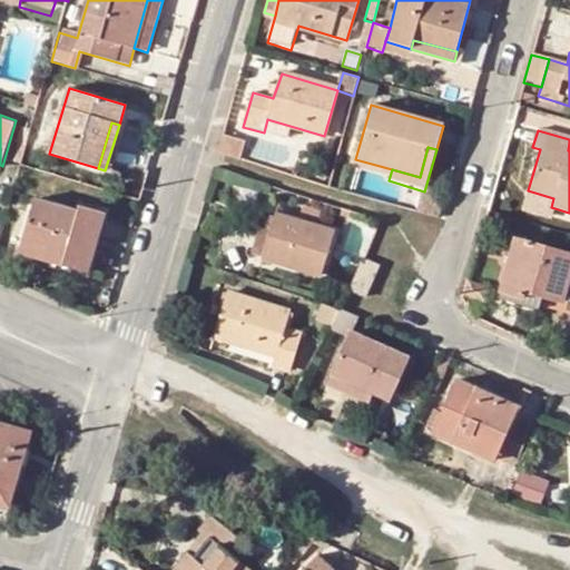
[(80,207),(78,214),(35,200),(17,255),(86,274),(104,214),(80,207)]
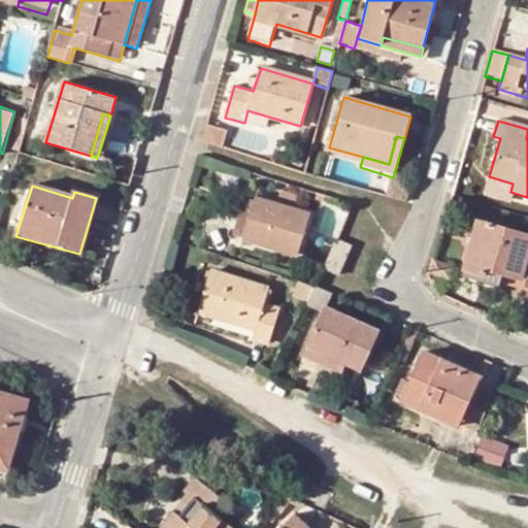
[(254,198),(250,215),(241,239),(296,257),(309,216),(254,198)]
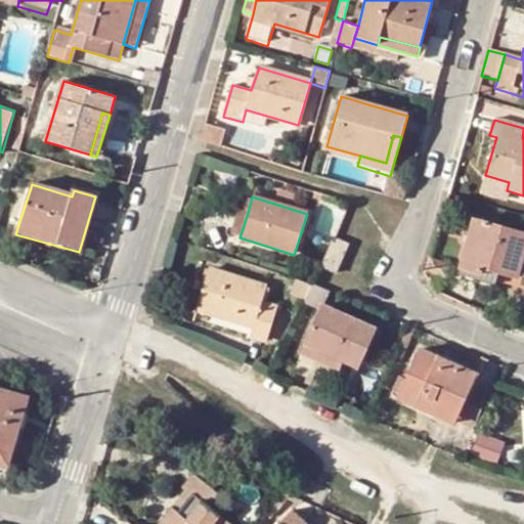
[(237,210),(229,233),(239,237),(248,213),(237,210)]
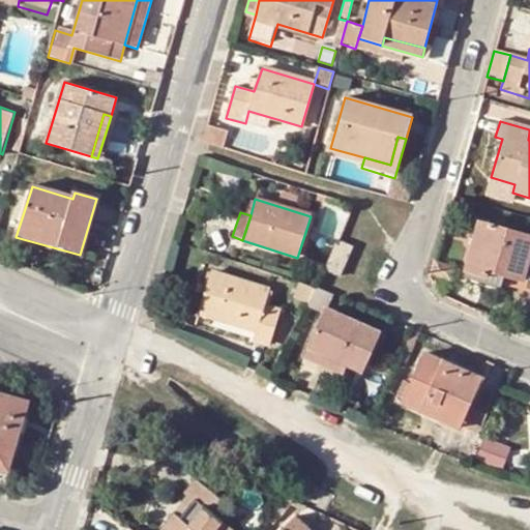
[(529,253),(529,237),(479,223),(464,272),(486,280),(488,273),(504,277),(521,282),(529,258),(529,253)]
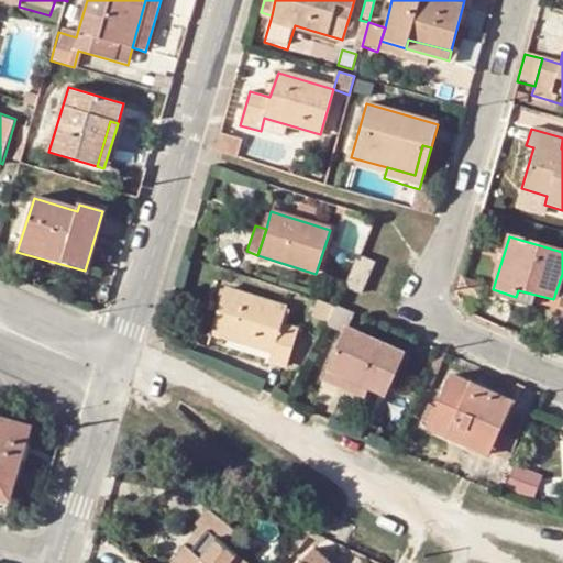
[(360,295),(375,263),(359,257),(344,288),(360,295)]
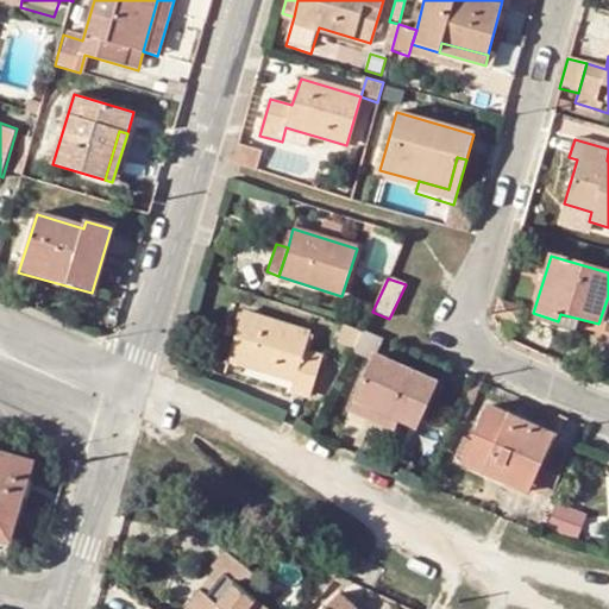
[(598,324),(579,319),(577,330),(608,338),(608,296),(598,324)]
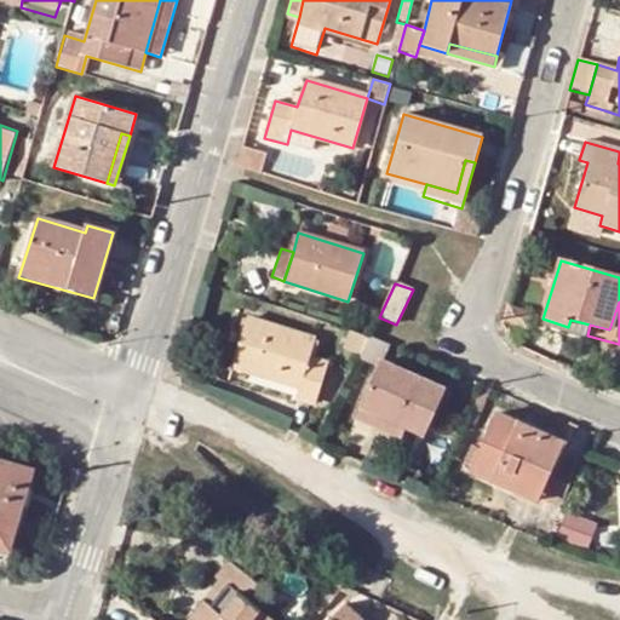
[(246,319),(231,366),(299,388),(296,399),(314,405),(327,363),(310,359),(315,339),(246,319)]
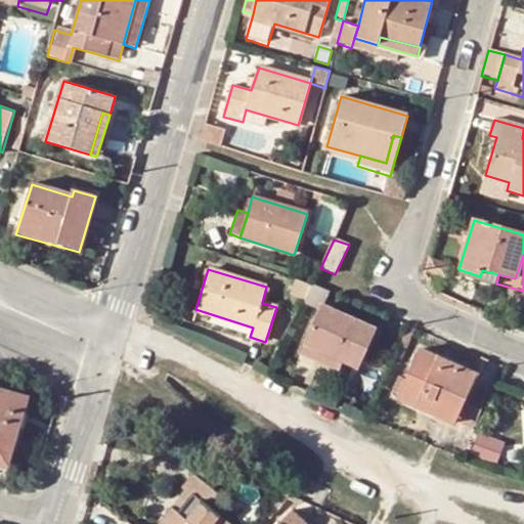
[(313,286),(295,279),(289,295),(305,301),(313,286)]
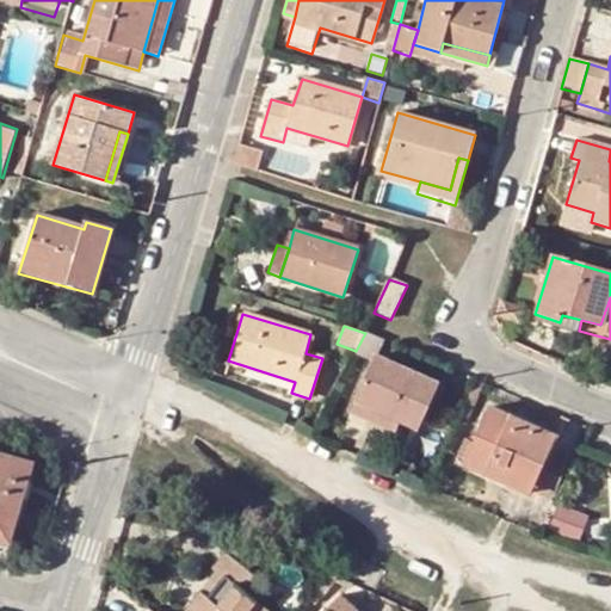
[(374,356),(377,357),(384,343),(365,333),(356,351),(353,355),(370,364),(374,356)]
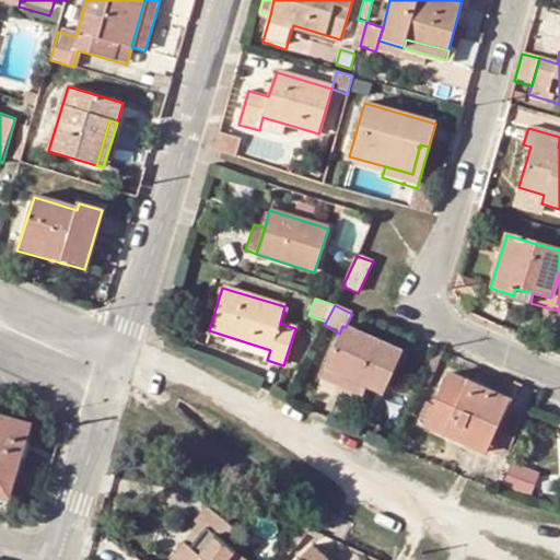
[(339,334),(322,372),(353,388),(354,383),(365,387),(381,395),(401,351),(346,327),(342,326),(339,334)]
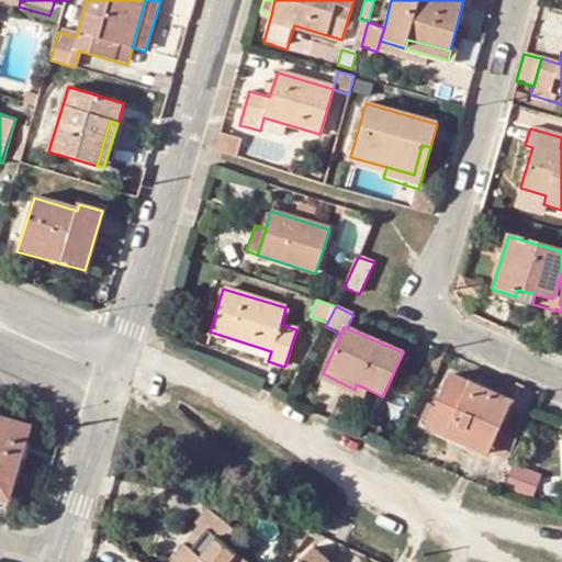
[(362,400),(367,389),(356,384),(355,390),(323,373),(321,380),(362,400)]
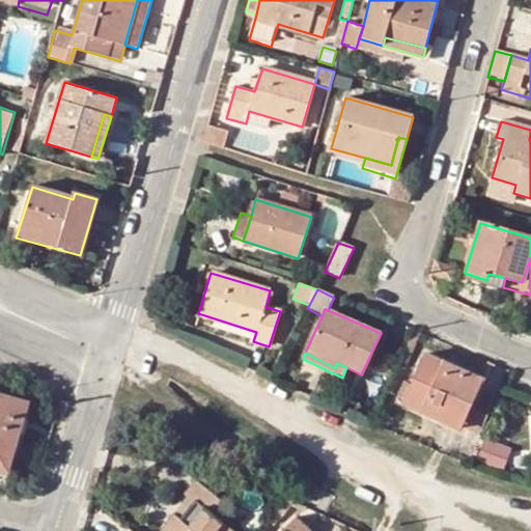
[(425,355),(403,404),(422,413),(426,404),(464,421),(474,398),(481,381),(425,355)]
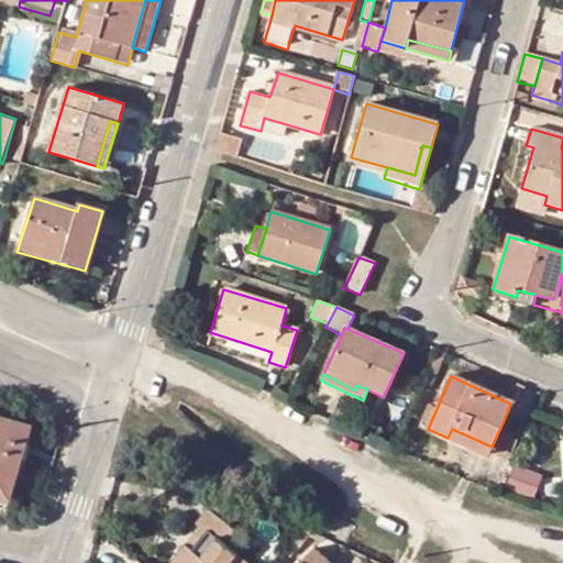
[(29,427),(0,418),(0,487),(10,490),(29,427)]
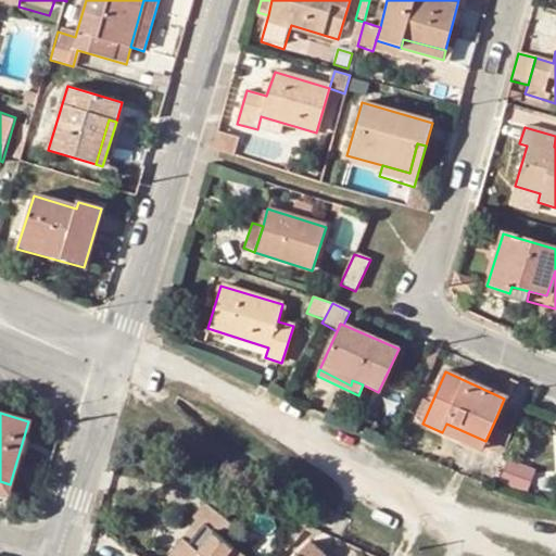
[(496,417),(485,441),(482,447),(500,455),(514,425),(496,417)]
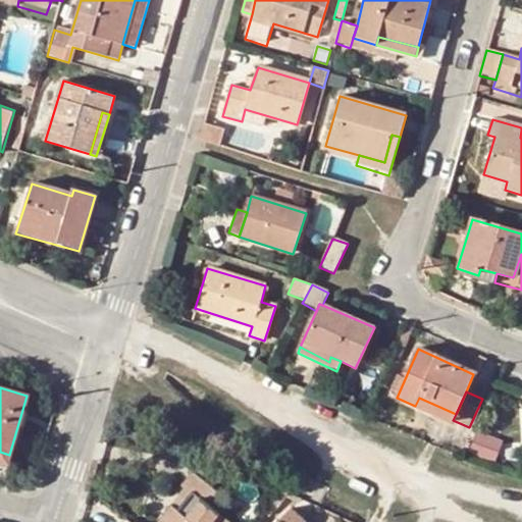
[(453,420),(456,414),(419,398),(415,406),(452,422),(453,420)]
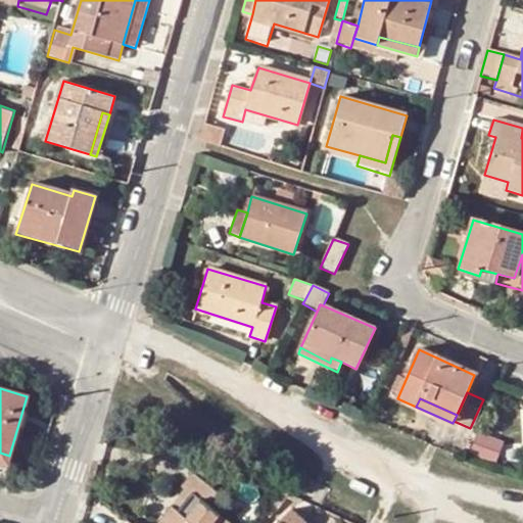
[(493,465),(503,443),(483,436),(474,457),(493,465)]
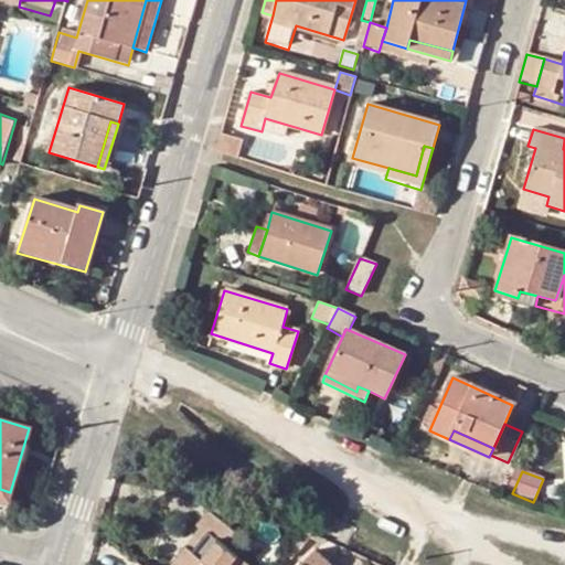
[(10,492),(0,489),(0,498),(8,500),(10,492)]
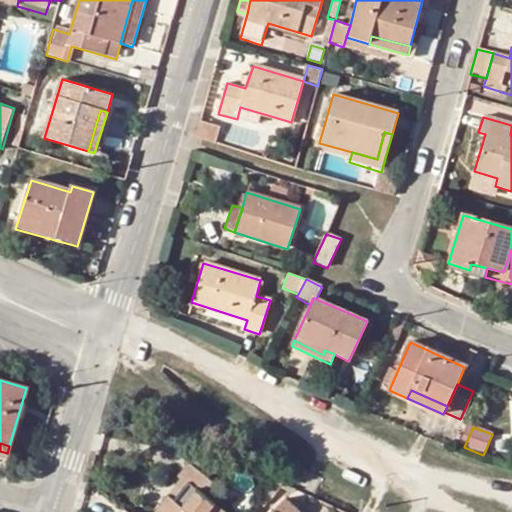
[(213,483),(189,462),(179,475),(182,477),(190,484),(176,501),(168,496),(157,511),(226,511),(204,493),(213,483)]
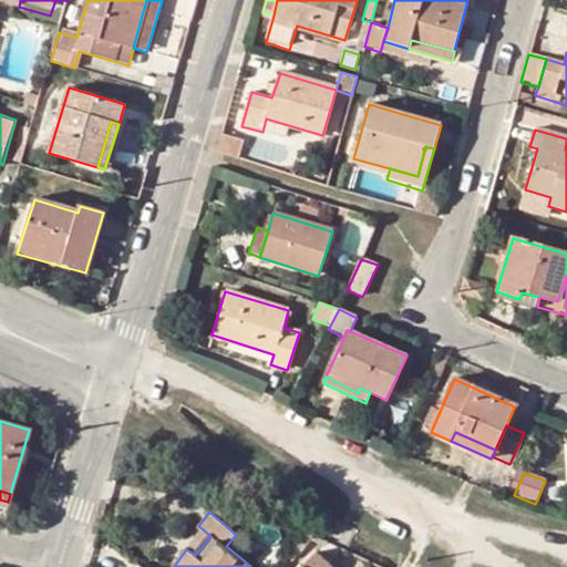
[(195,555),(210,536),(202,528),(186,549),(195,555)]
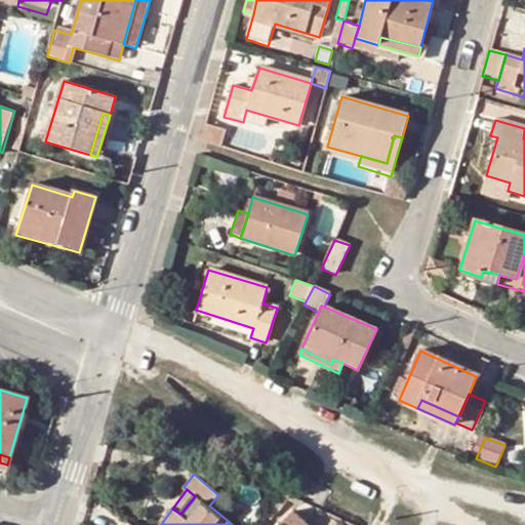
[(306,524),(293,513),(281,524),(306,524)]
